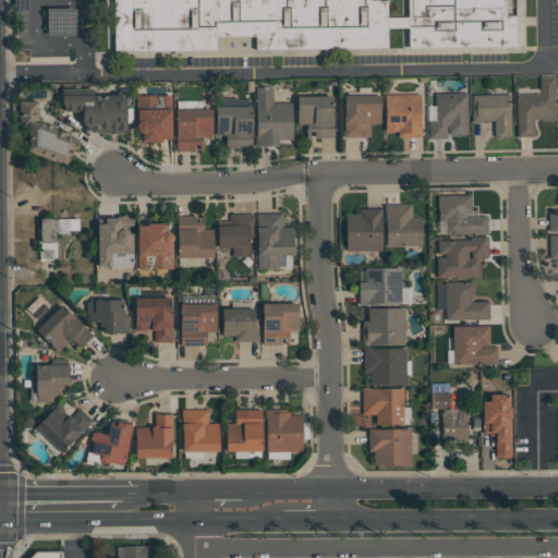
[(114,0),(166,0),(167,51),(114,51),(114,0)]
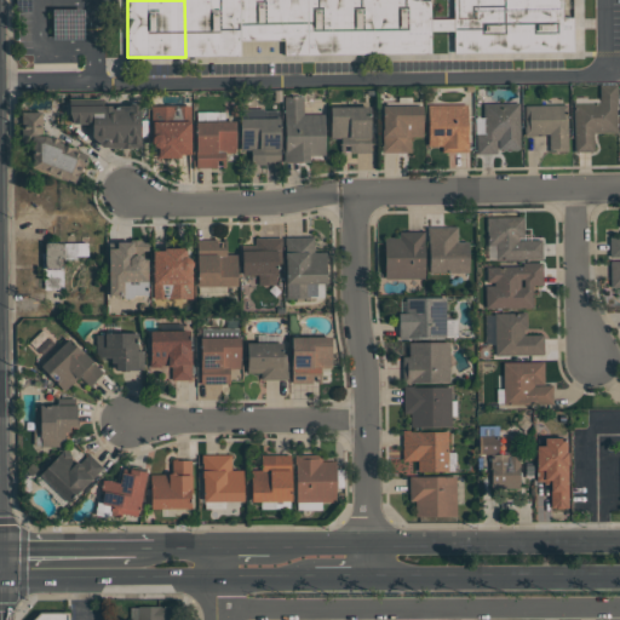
[(184,0),(241,0),(241,40),(241,56),(185,57),(184,0)]
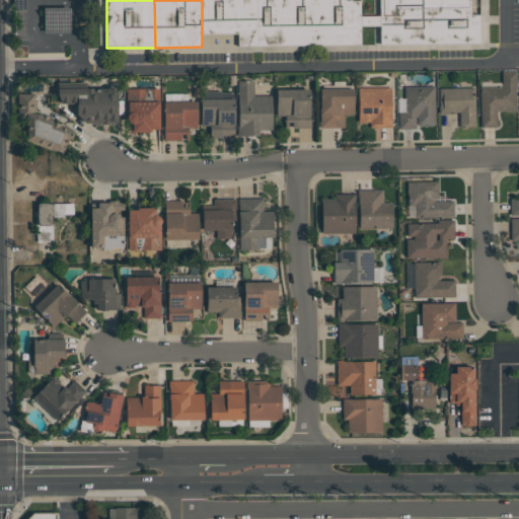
[(202,0),(245,0),(245,33),(202,33),(202,0)]
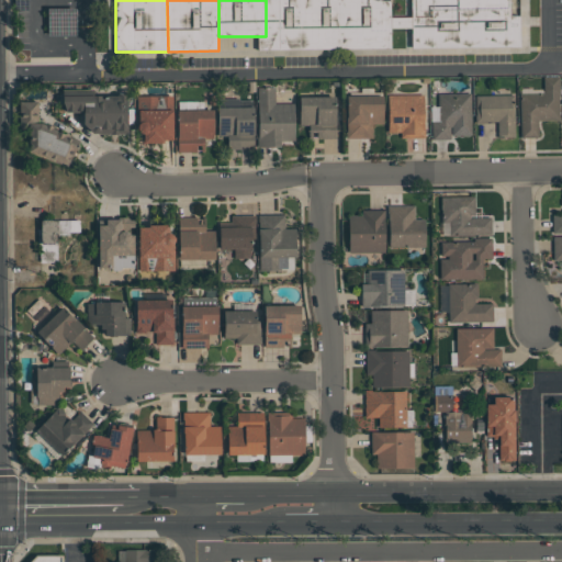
[(265,0),(390,0),(391,48),(266,49),(265,0)]
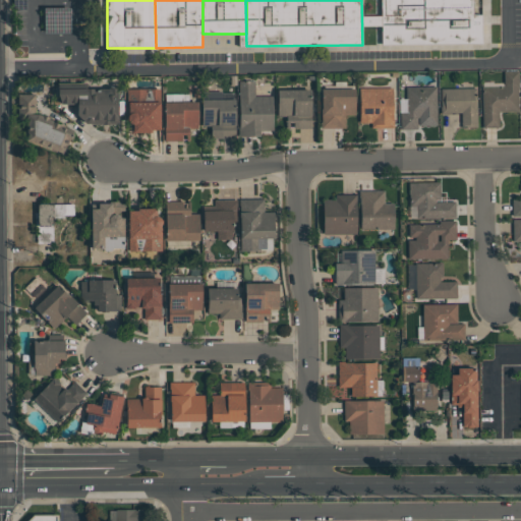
[(383,0),(383,8),(383,44),(484,43),(483,0),(383,0)]
